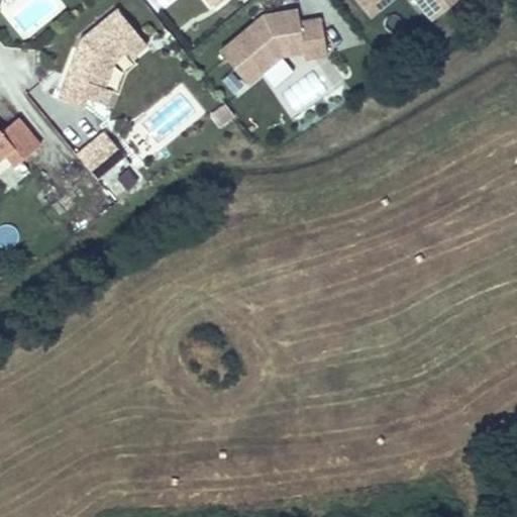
[(415,0),(418,3),(421,0),(356,0),(370,15),(388,0),(415,0)]
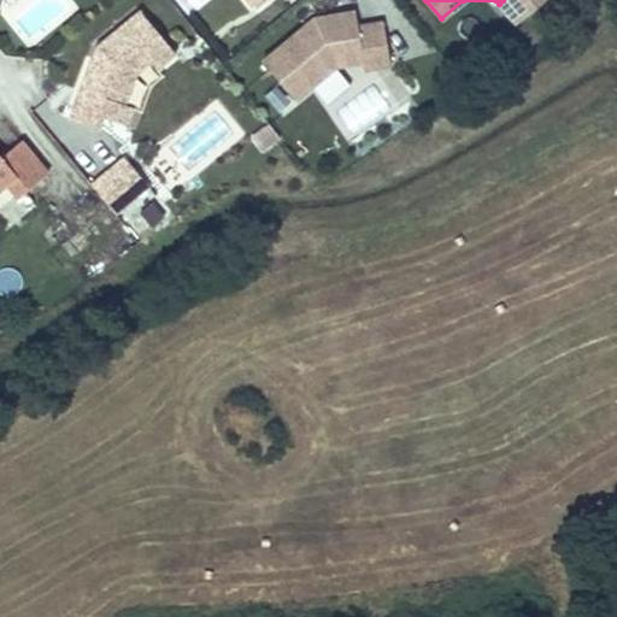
[(513,23),(541,0),(503,0),(499,4),(512,21),(513,23)]
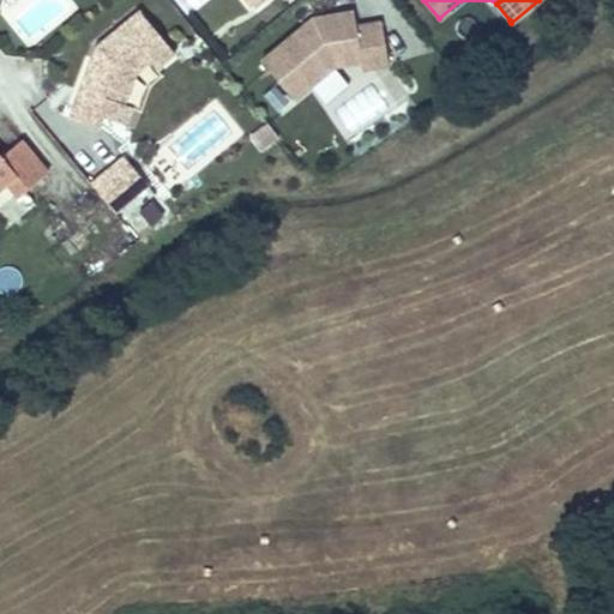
[(134,74),(149,62),(155,68),(174,53),(138,10),(95,46),(68,118),(98,128),(102,116),(109,100),(122,104),(134,74)]
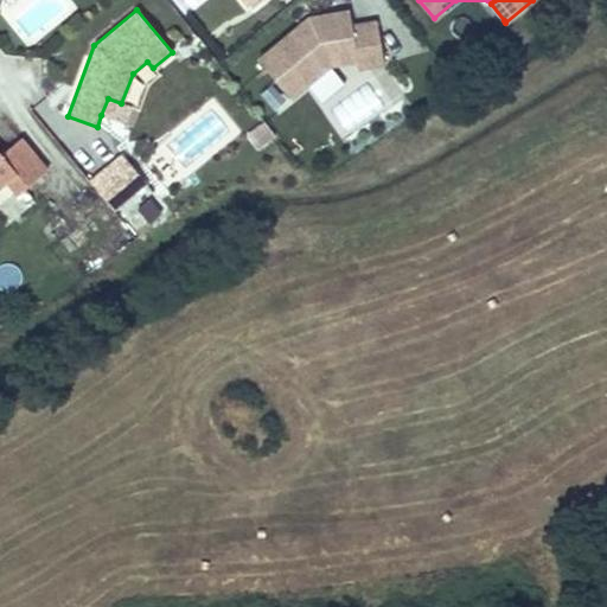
[(383,63),(376,23),(351,26),(349,11),(308,18),(257,59),(289,98),(333,62),(355,58),(356,68),(383,63)]
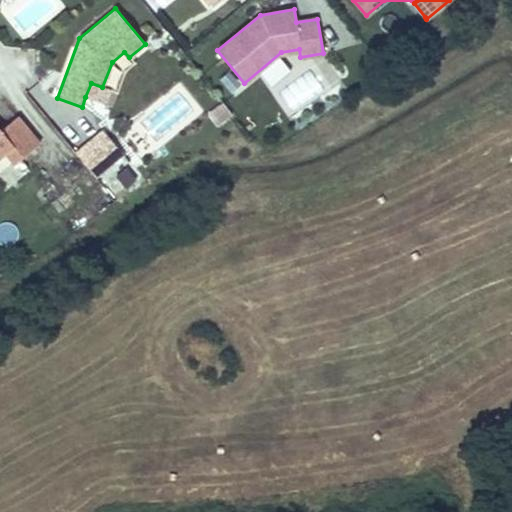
[(104,104),(109,90),(102,87),(91,83),(85,97),(104,104)]
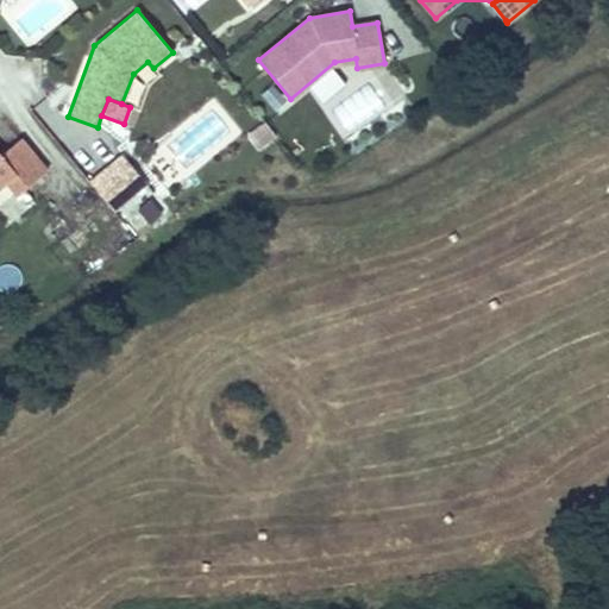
[(0,184),(5,181),(17,195),(46,171),(19,139),(0,155),(0,154),(0,184)]
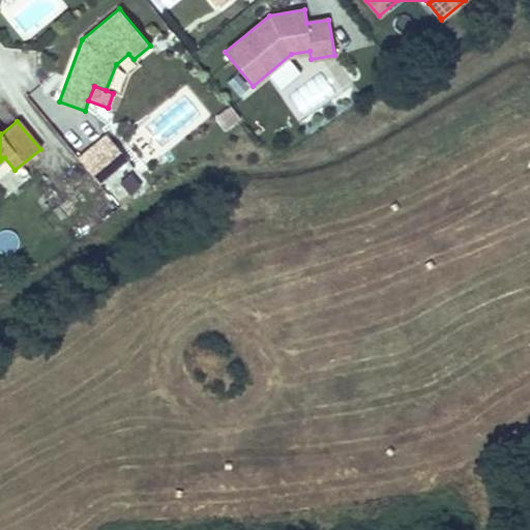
[(104,179),(130,156),(109,130),(82,154),(104,179)]
